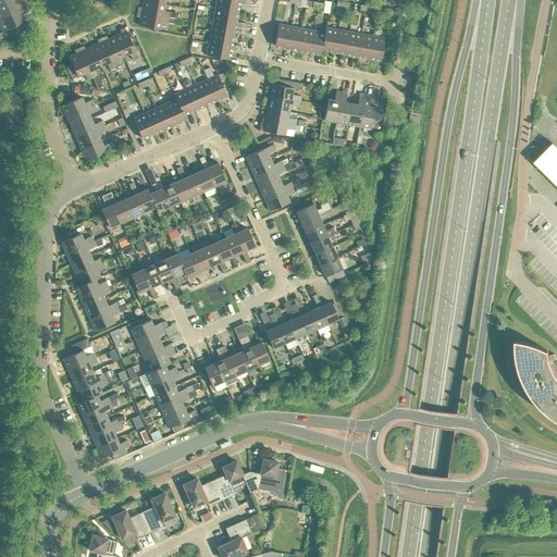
[(10,0),(0,4),(0,17),(25,8),(23,2),(14,5),(12,0),(10,0)]
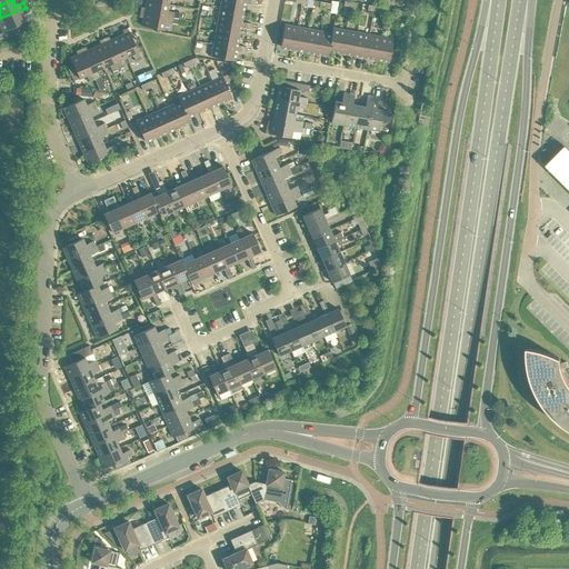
[(141,8),(140,12),(173,18),(173,12),(167,11),(168,5),(146,0),(145,8),(141,8)]
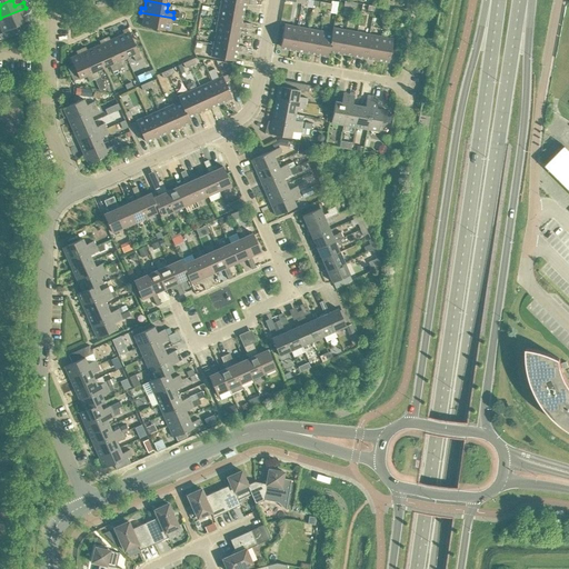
[(237,0),(220,0),(219,9),(241,13),(242,3),(255,6),(255,3),(237,0)]
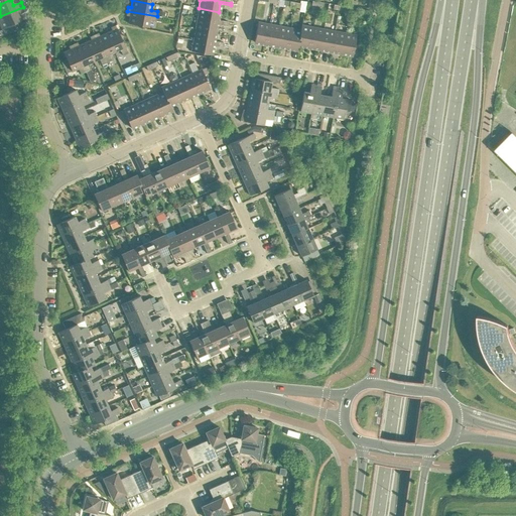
[(23,7),(0,16),(0,25),(2,29),(4,34),(16,29),(13,24),(20,21),(18,15),(25,11),(23,7)]
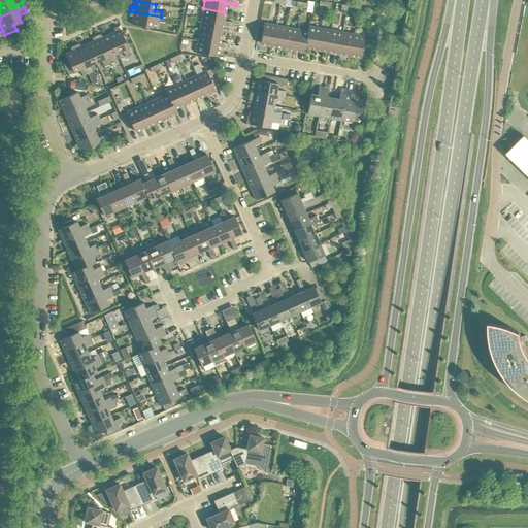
[(203,8),(201,20),(233,25),(233,23),(222,21),(224,12),(203,8)]
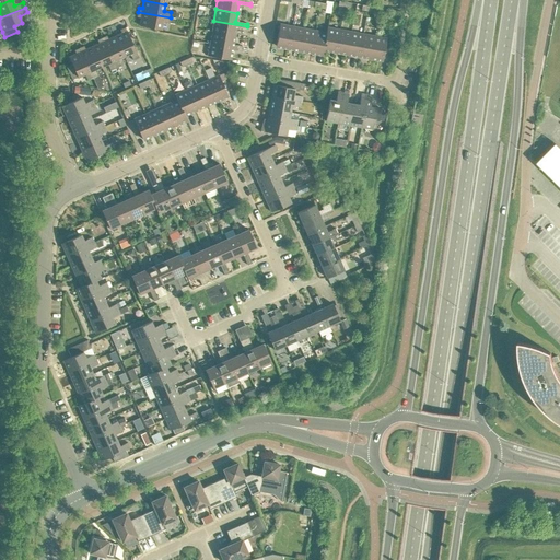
[(171,18),(138,12),(138,16),(140,16),(139,25),(161,30),(162,22),(170,24),(171,18)]
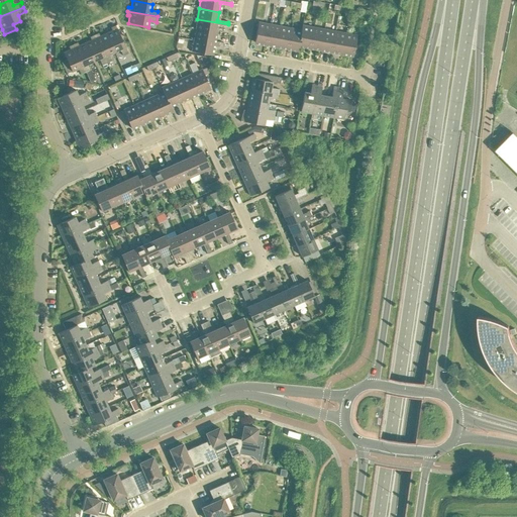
[(197,19),(195,29),(215,33),(217,25),(227,26),(228,24),(197,19)]
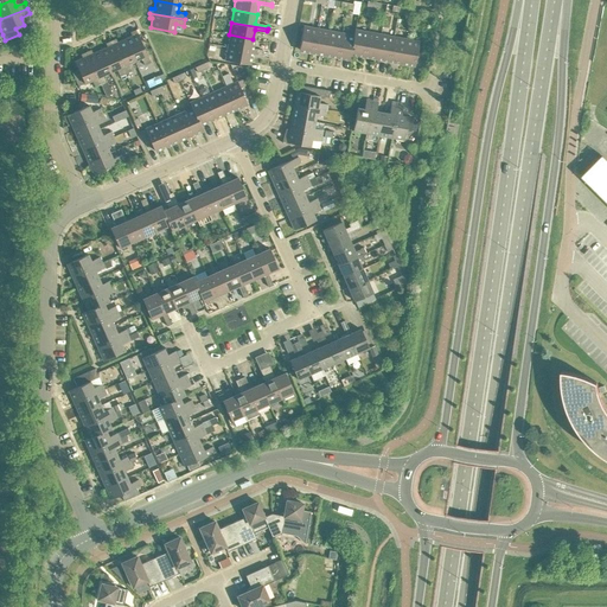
[(299,50),(312,52),(315,29),(302,26),(299,50)]
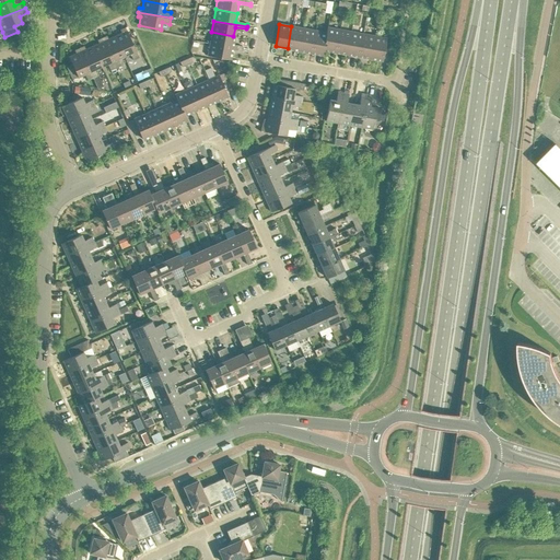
[(288,48),(300,50),(303,28),(291,26),(288,48)]
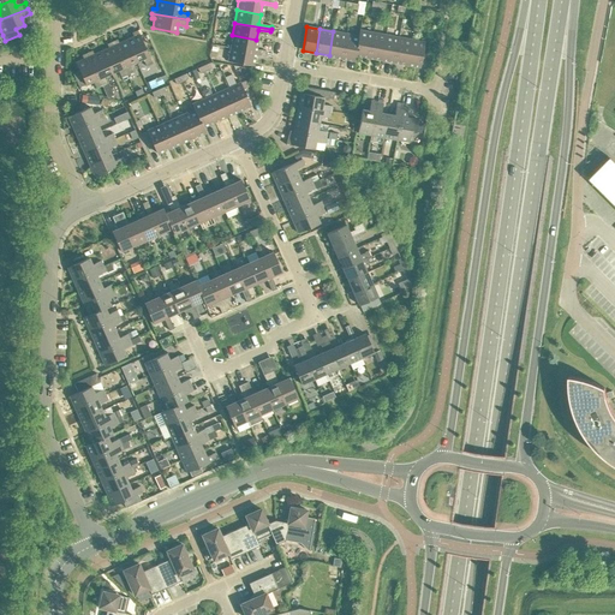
[(356,54),(369,57),(374,33),(359,30),(358,36),(359,36),(356,54)]
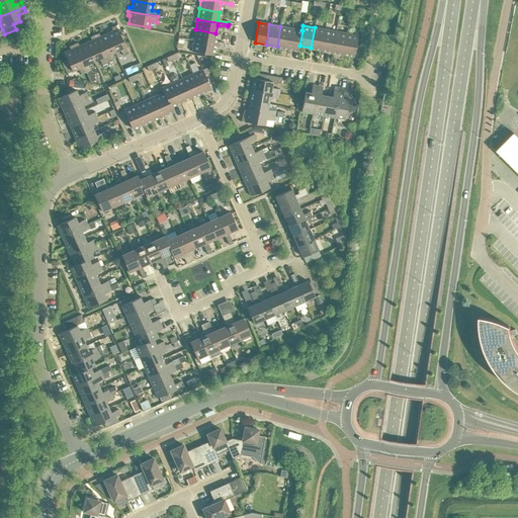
[(112,30),(106,33),(114,53),(120,50),(122,56),(128,54),(115,26),(111,28),(112,30)]
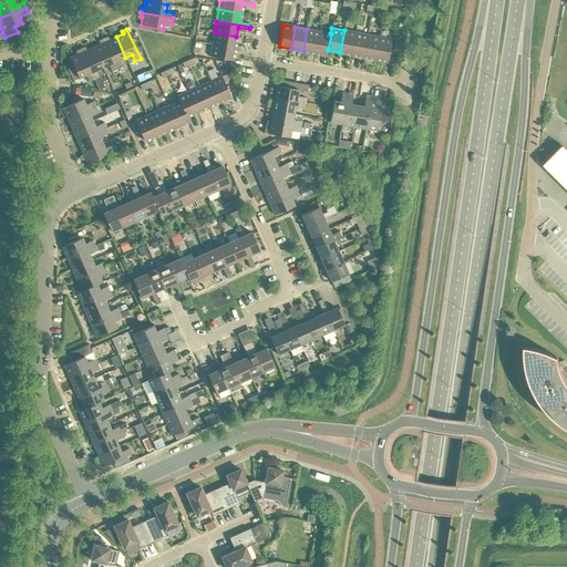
[(303,51),(315,53),(319,31),(307,29),(303,51)]
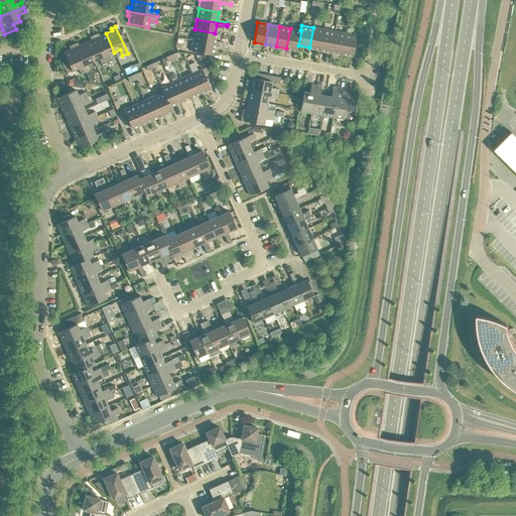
[(309,47),(320,49),(324,29),(313,27),(309,47)]
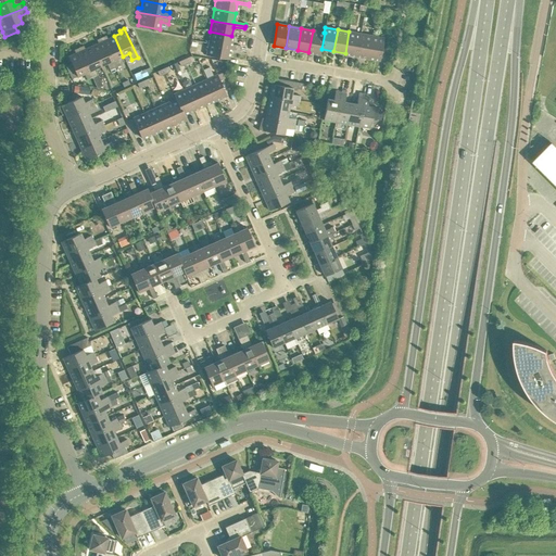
[(321,54),(321,49),(325,33),(324,33),(313,30),(308,52),(321,54)]
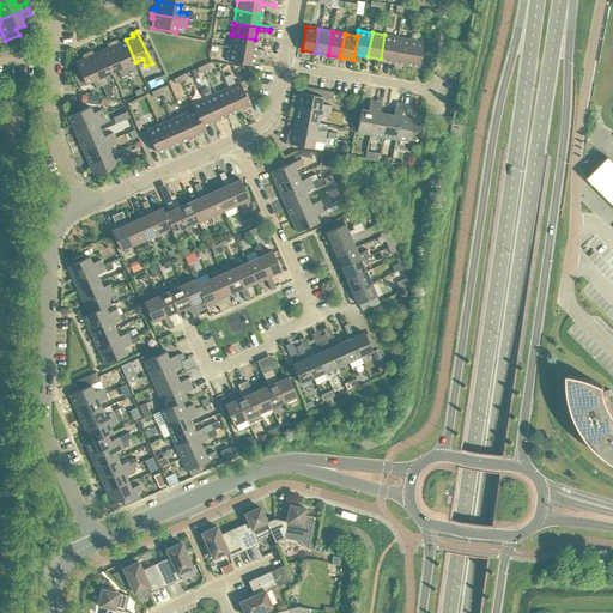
[(231,35),(229,48),(266,54),(266,52),(254,49),(255,40),(231,35)]
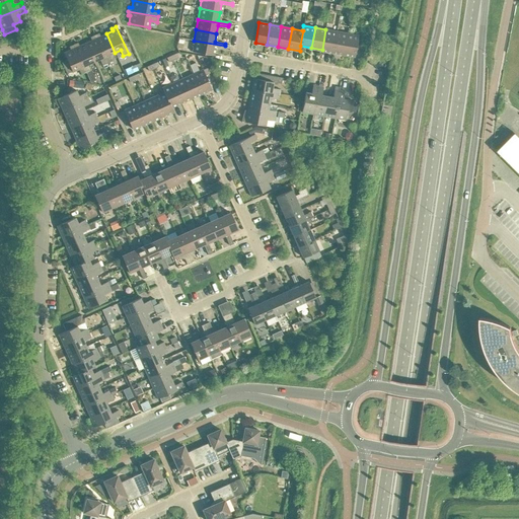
[(322,50),(332,52),(337,31),(325,29),(322,50)]
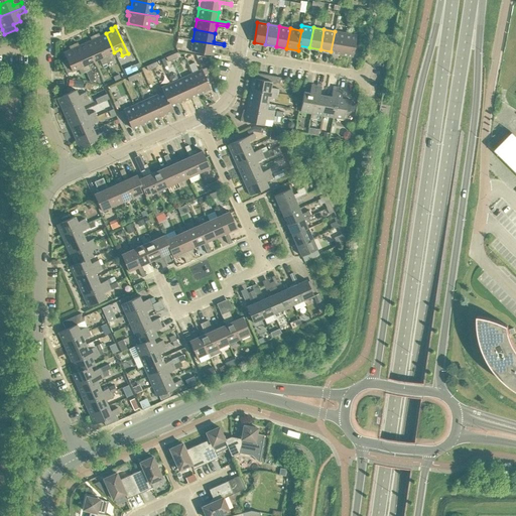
[(331,51),(342,53),(345,33),(335,31),(331,51)]
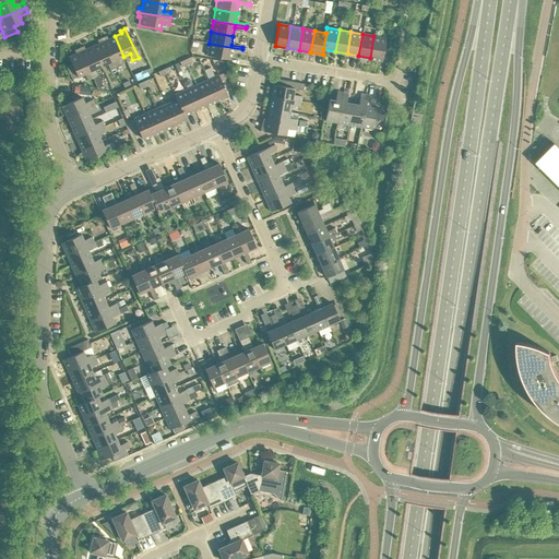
[(106,36),(102,38),(115,68),(120,66),(117,59),(123,57),(115,36),(108,39),(106,36)]
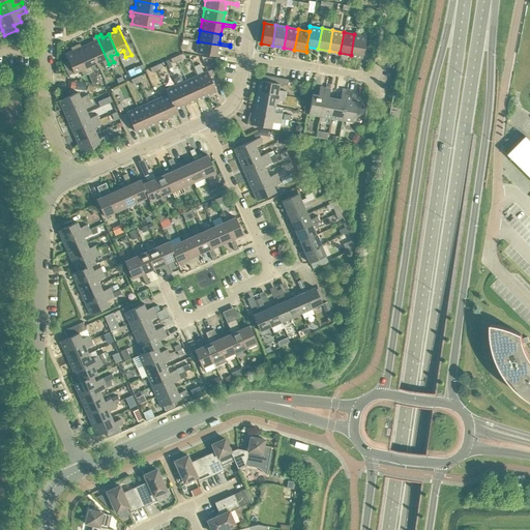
[(354,34),(351,55),(362,57),(365,36),(354,34)]
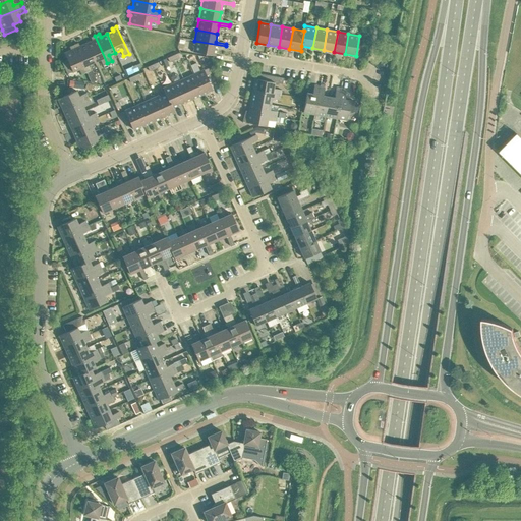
[(92,41),(85,43),(94,62),(100,59),(103,65),(107,63),(95,36),(91,38),(92,41)]
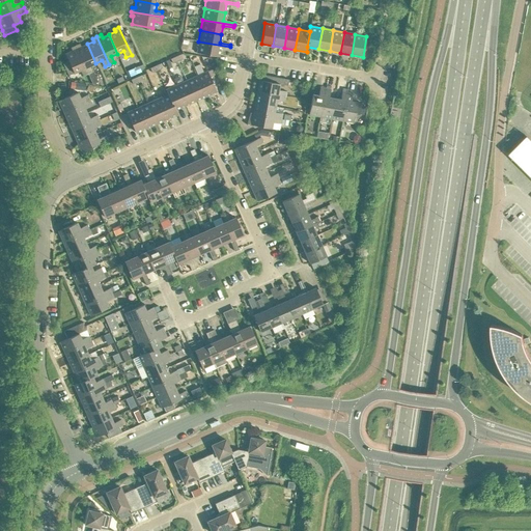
[(230,47),(198,42),(196,53),(217,57),(219,48),(229,50),(230,47)]
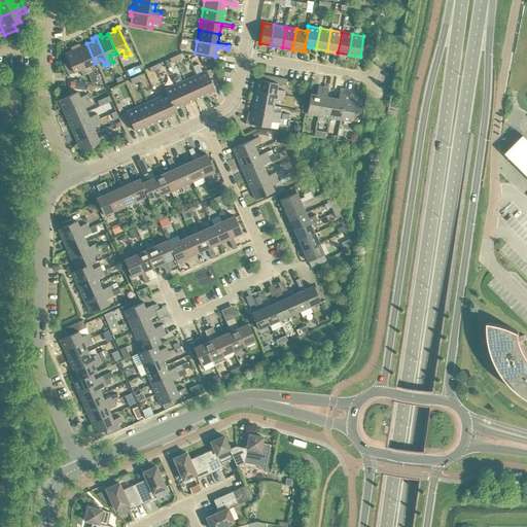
[(79,44),(74,46),(88,74),(92,72),(90,66),(95,63),(86,43),(80,46),(79,44)]
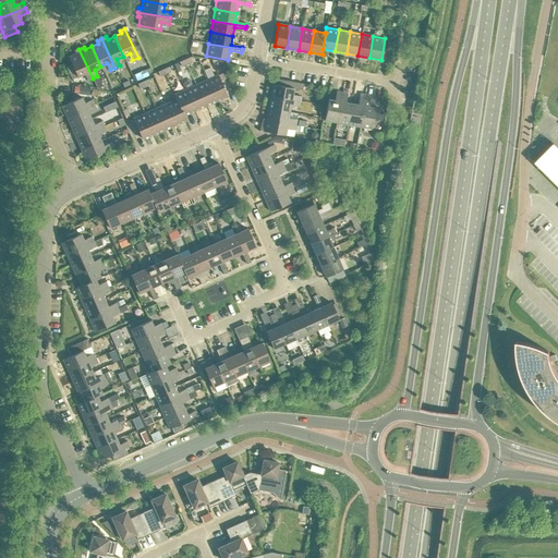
[(93,79),(79,49),(74,51),(75,53),(69,57),(72,64),(65,67),(71,80),(77,76),(84,74),(87,81),(93,79)]
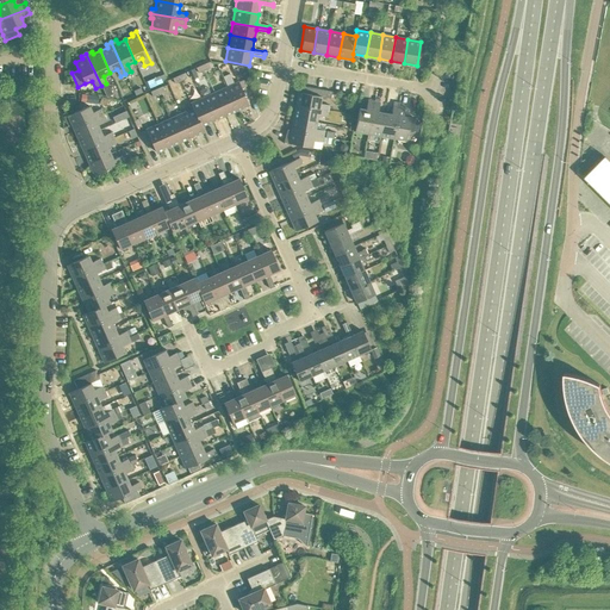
[(207,78),(204,70),(201,66),(195,68),(201,80),(207,78)]
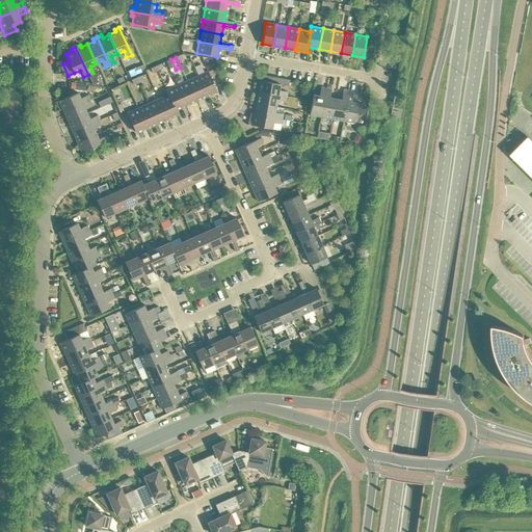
[(203,61),(207,69),(212,67),(209,58),(203,61)]
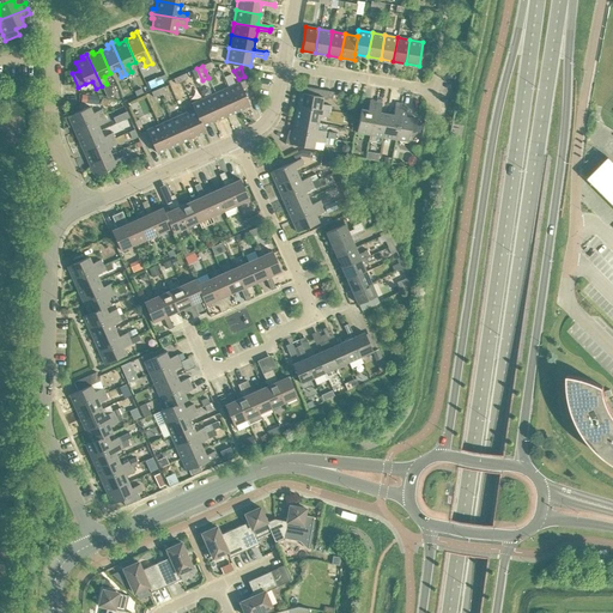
[(231,74),(224,78),(229,87),(235,84),(231,74)]
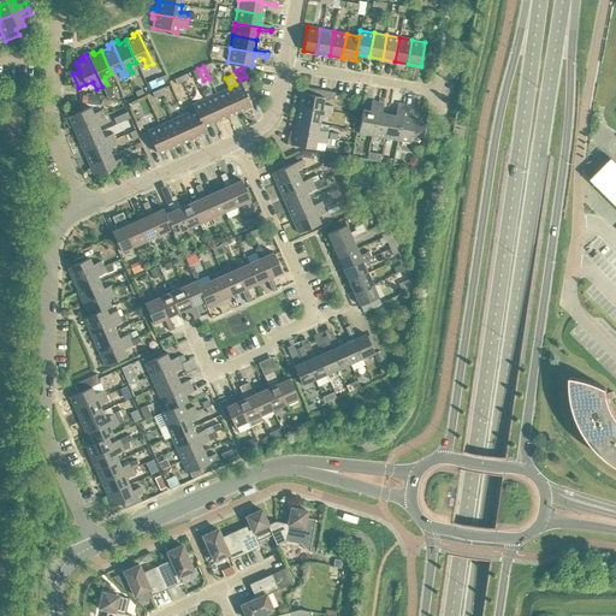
[(150,89),(164,83),(161,77),(148,83),(150,89)]
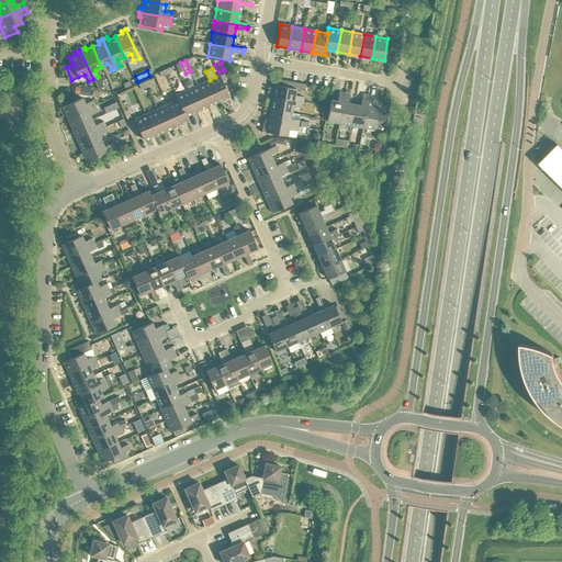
[(210,80),(209,80),(217,100),(228,96),(222,81),(227,79),(224,74),(220,76),(215,77),(210,80)]
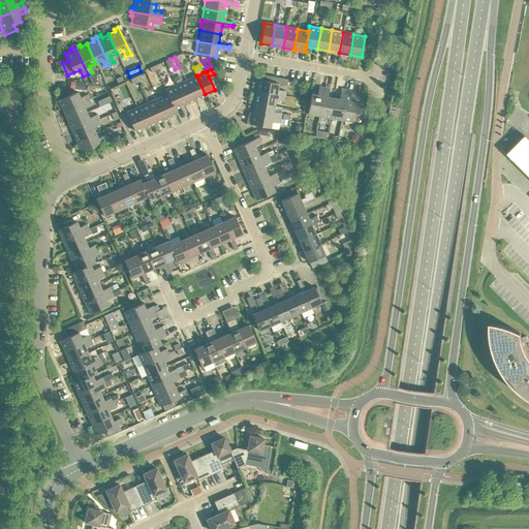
[(196,75),(186,81),(194,99),(205,94),(196,75)]
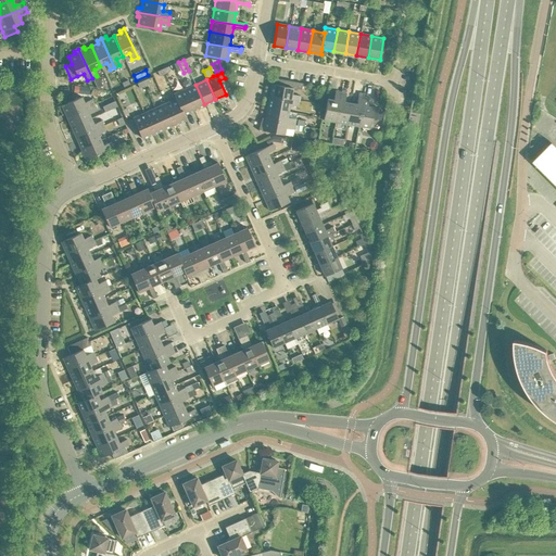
[(224,80),(228,92),(232,91),(228,79),(224,80)]
